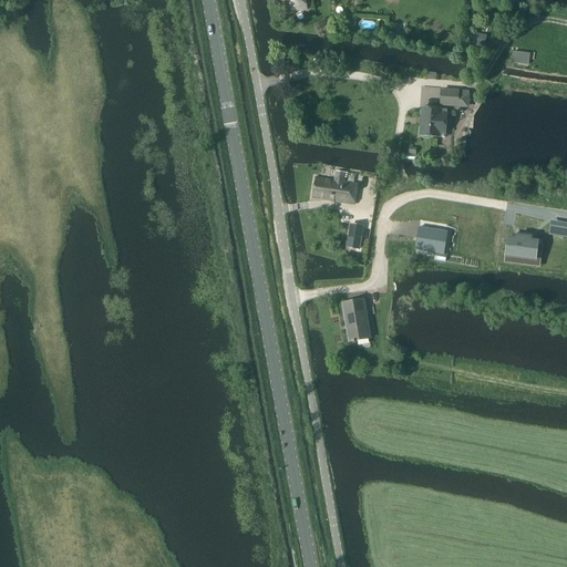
[(289,0),(290,13),(308,11),(306,0),(307,0),(289,0)]
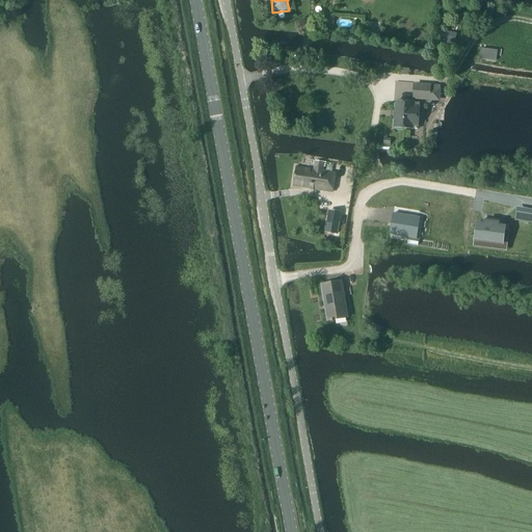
[(323,18),(323,30),(331,30),(331,18),(323,18)]
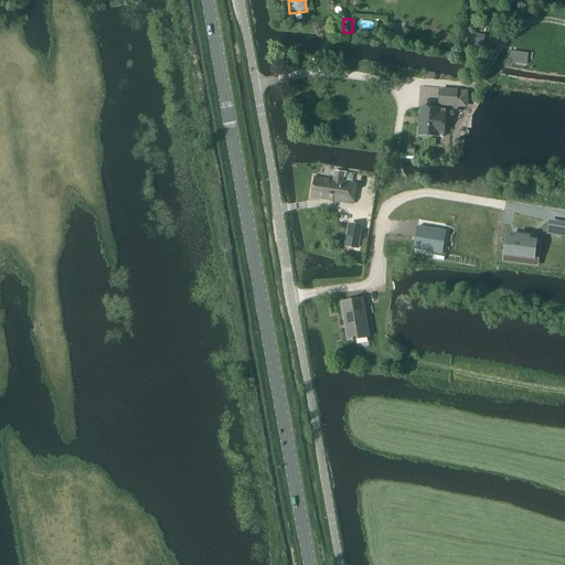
[(439,88),(438,106),(468,108),(469,92),(468,92),(468,91),(458,89),(439,88)]
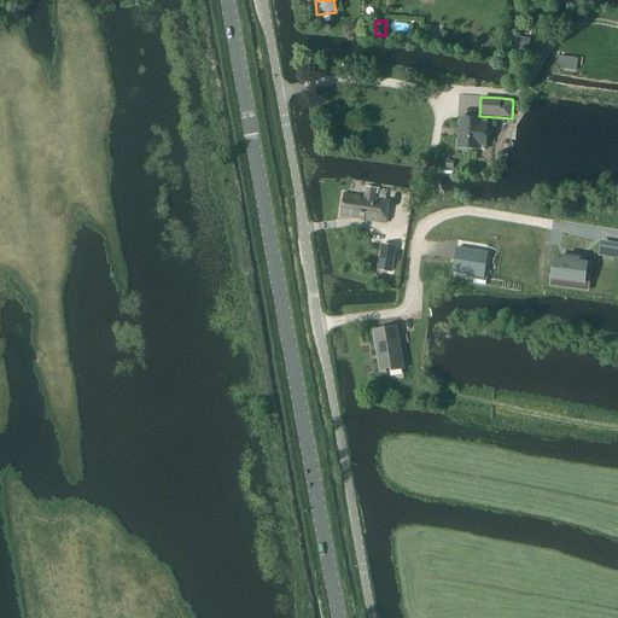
[(460,117),(458,149),(481,150),(485,151),(487,139),(488,129),(488,120),(485,120),(483,120),(460,117)]
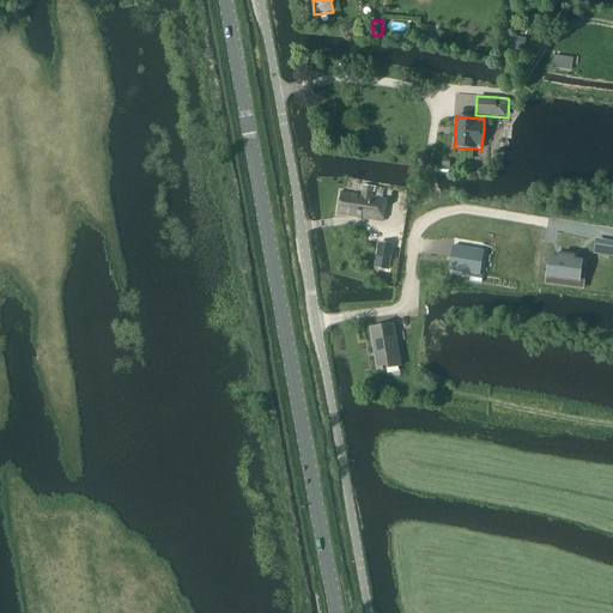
[(372,196),(375,188),(363,186),(362,196),(341,193),(338,214),(384,220),(387,199),(372,196)]
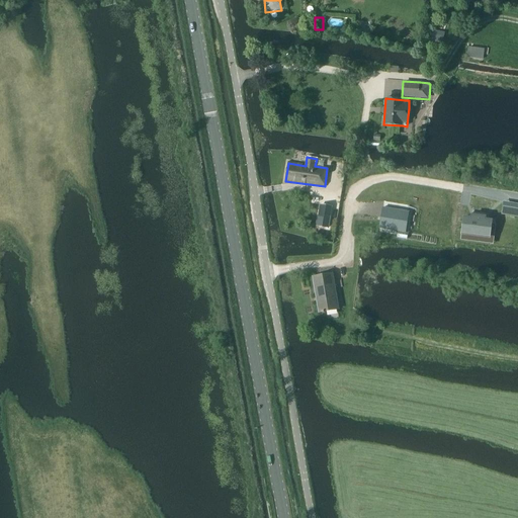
[(321,205),(318,226),(328,228),(332,207),(321,205)]
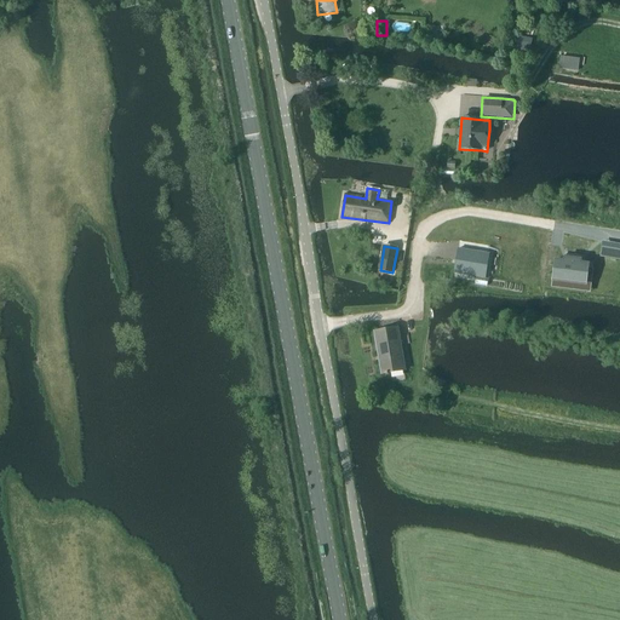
[(459,248),(457,262),(469,264),(466,275),(486,279),(491,254),(459,248)]
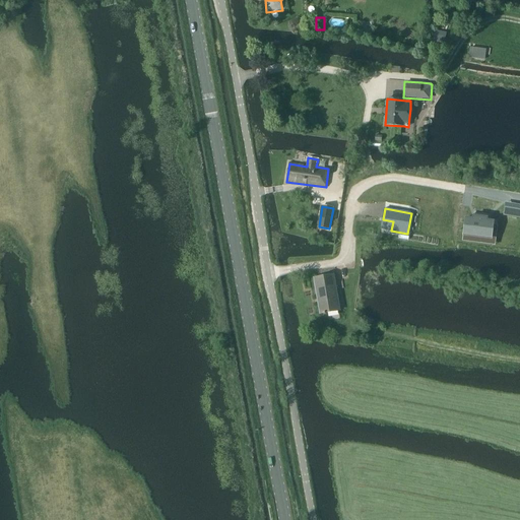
[(466,221),(464,235),(492,238),(494,224),(494,222),(488,221),(488,218),(473,216),(473,219),(466,218),(466,221)]
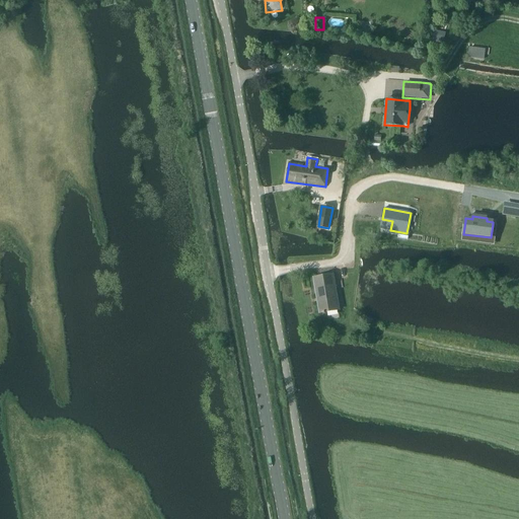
[(320,313),(341,309),(335,275),(314,278),(320,313)]
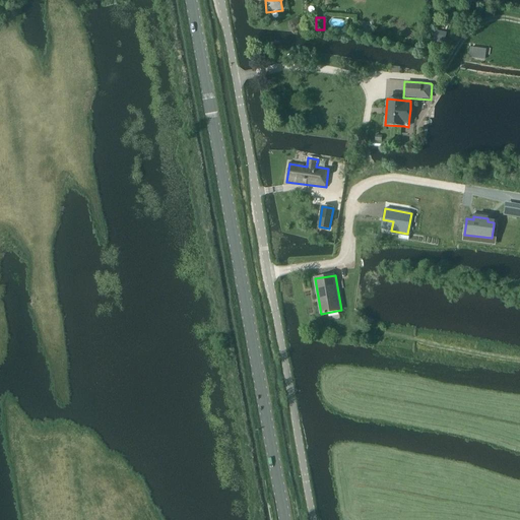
All buildings are outlined.
